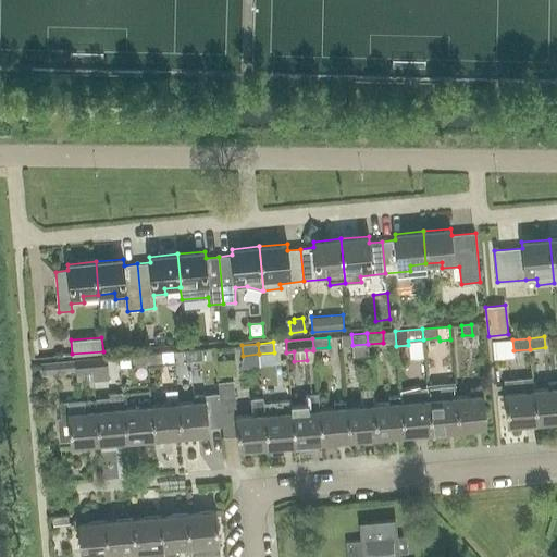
[(201,360),(201,349),(186,350),(186,361),(201,360)]
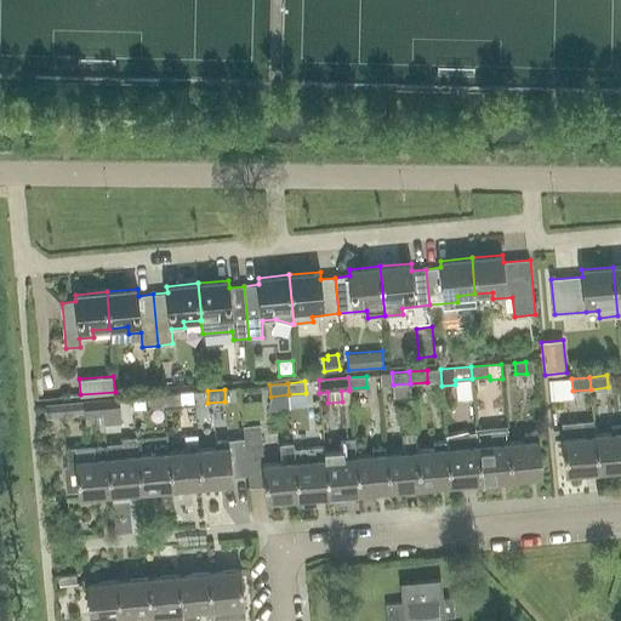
[(181,405),(180,393),(163,394),(164,406),(181,405)]
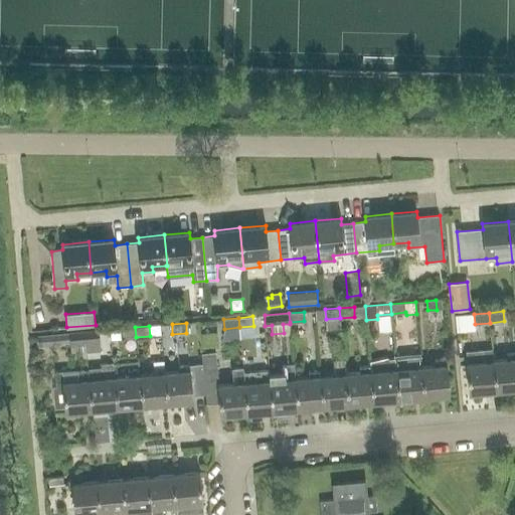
[(136,337),(135,327),(121,329),(122,338),(136,337)]
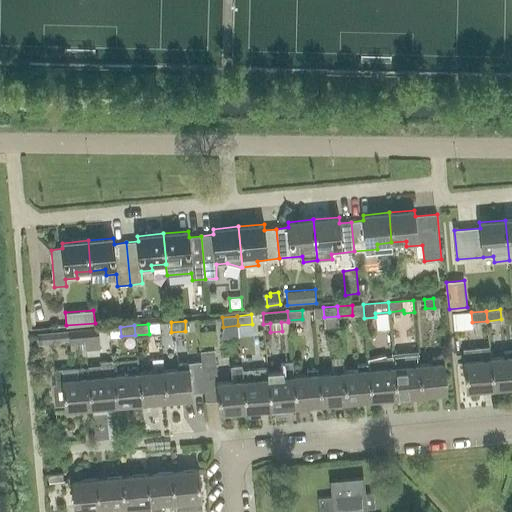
[(100,339),(98,329),(84,330),(85,340),(100,339)]
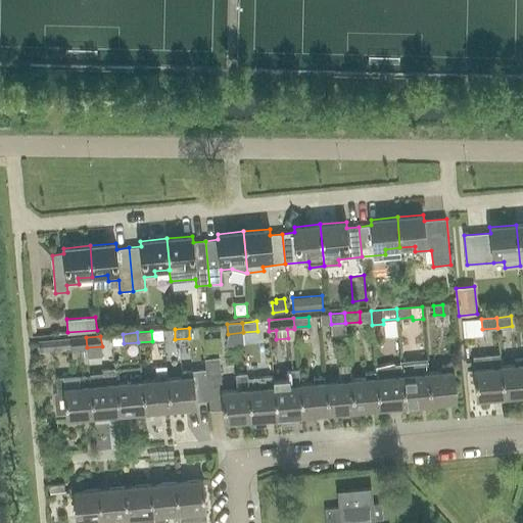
[(86,337),(70,338),(72,348),(87,347),(86,337)]
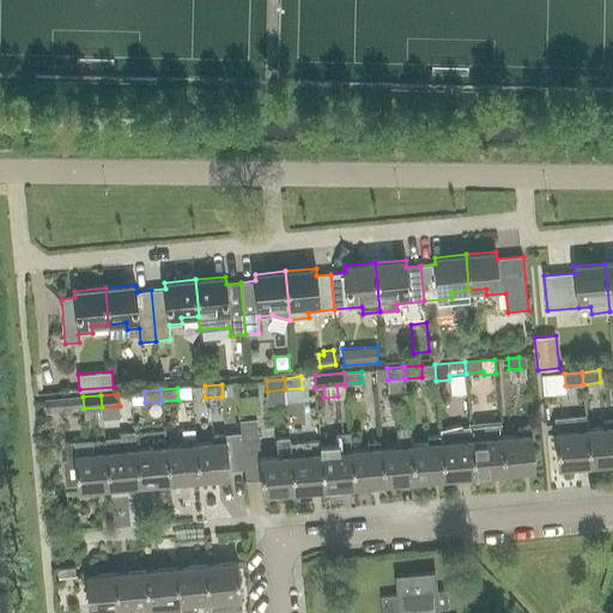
[(64,399),(65,411),(84,408),(83,396),(64,399)]
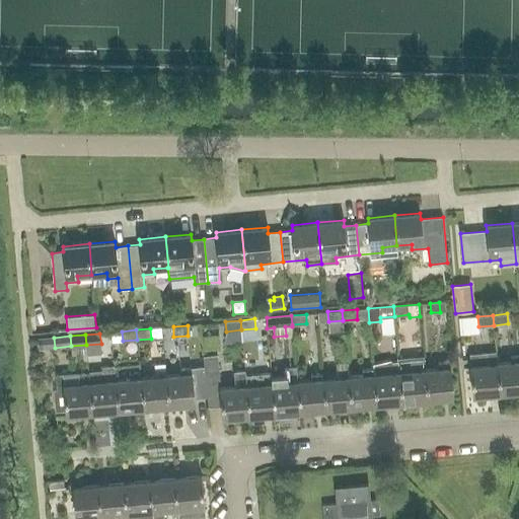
[(497,363),(496,352),(469,354),(473,395),(499,393),(497,363)]
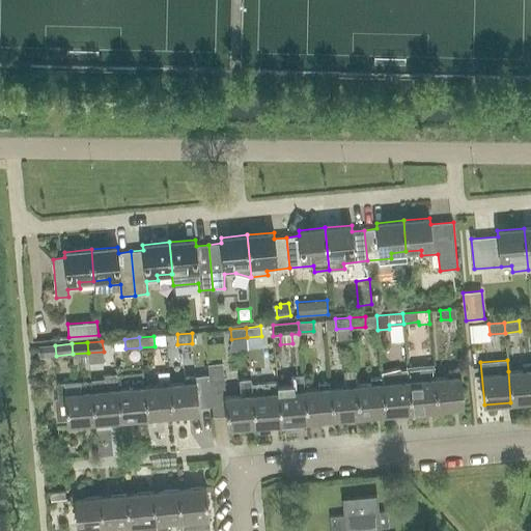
[(251,389),(251,384),(251,380),(240,381),(241,395),(226,397),(223,363),(208,364),(213,406),(212,392),(225,391),(228,428),(255,426),(252,394),(252,389),(251,389)]
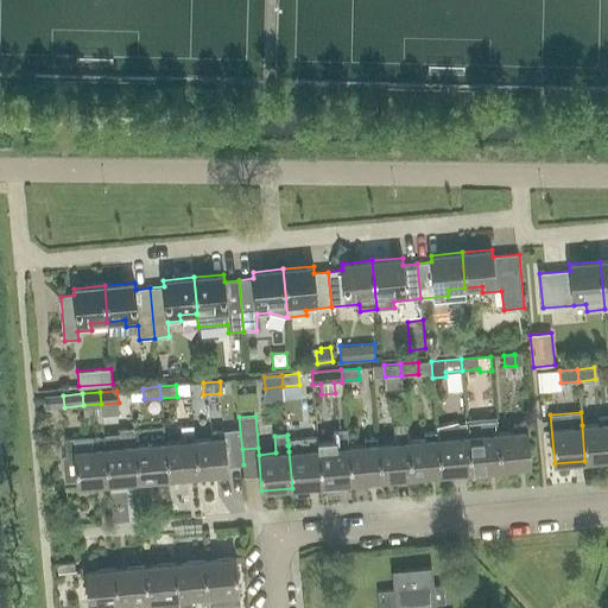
[(607,416),(599,417),(599,424),(582,425),(584,461),(607,458),(607,416)]
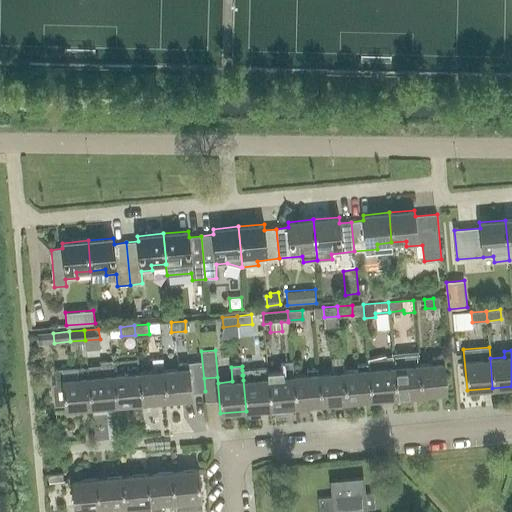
[(205,391),(201,351),(202,362),(178,364),(178,369),(164,370),(167,400),(192,398),(192,392),(205,391)]
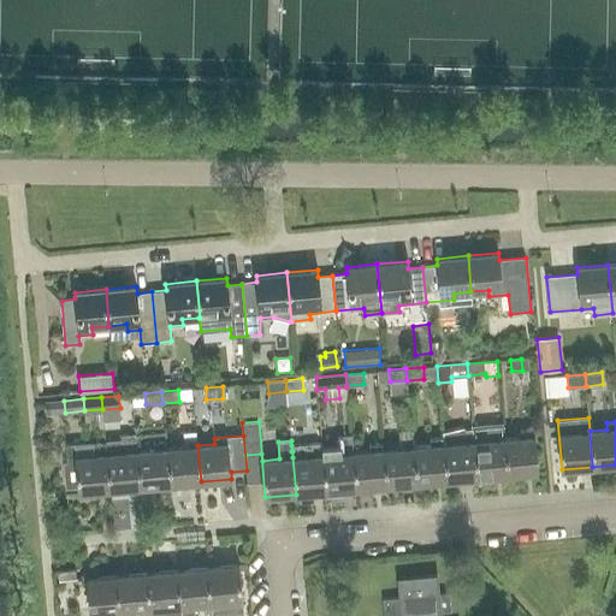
[(504,439),(504,432),(503,422),(473,425),(473,428),(473,434),(474,434),(474,442),(477,478),(507,475),(504,439)]
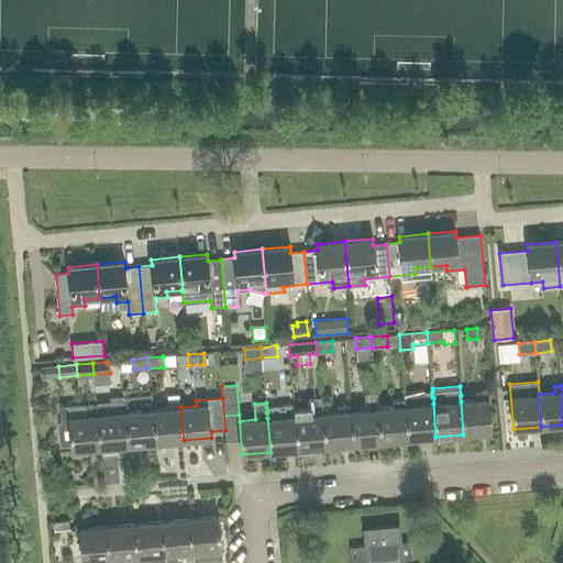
[(432,397),(432,392),(424,393),(424,390),(405,395),(405,400),(406,406),(405,406),(408,439),(435,437),(433,404),(433,397),(432,397)]
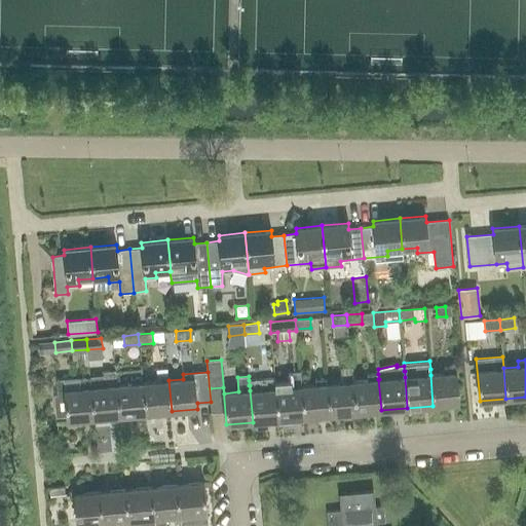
[(352,381),(353,381),(351,366),(340,367),(342,382),(328,384),(327,384),(330,415),(355,412),(352,381)]
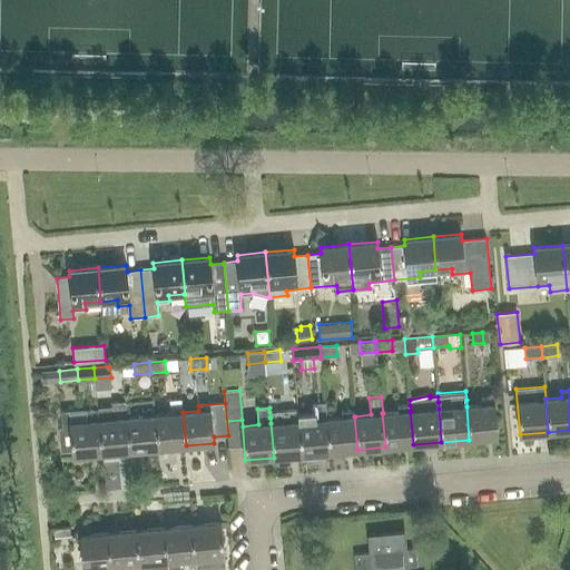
[(482,404),(467,406),(469,440),(498,436),(494,397),(481,399),(482,404)]
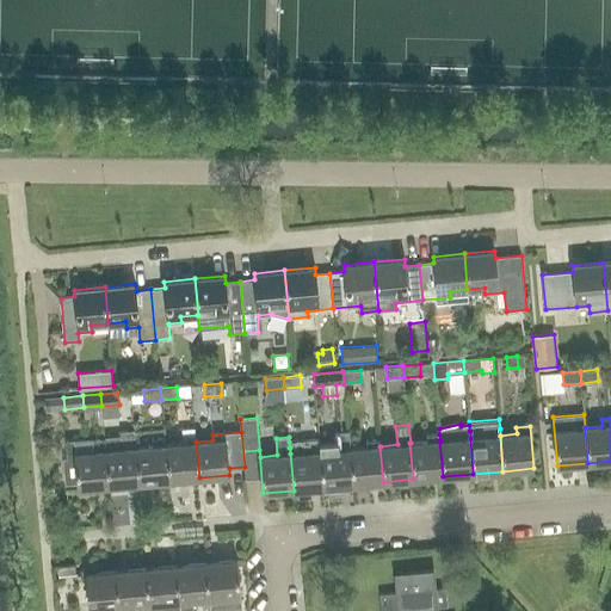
[(196,442),(195,429),(181,430),(183,443),(166,444),(168,481),(199,477),(196,442)]
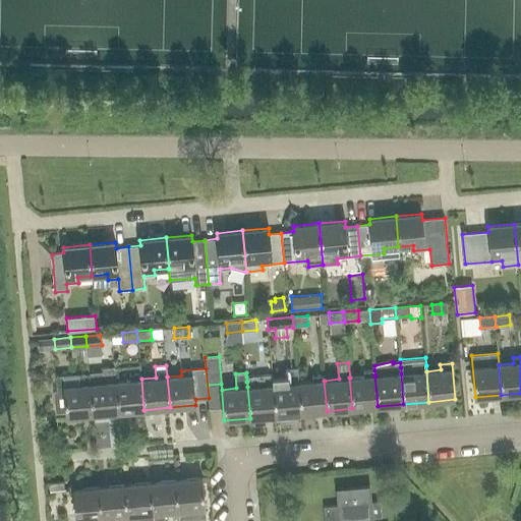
[(116,382),(115,366),(103,367),(104,371),(90,373),(90,378),(91,378),(91,384),(93,414),(118,412),(116,382)]
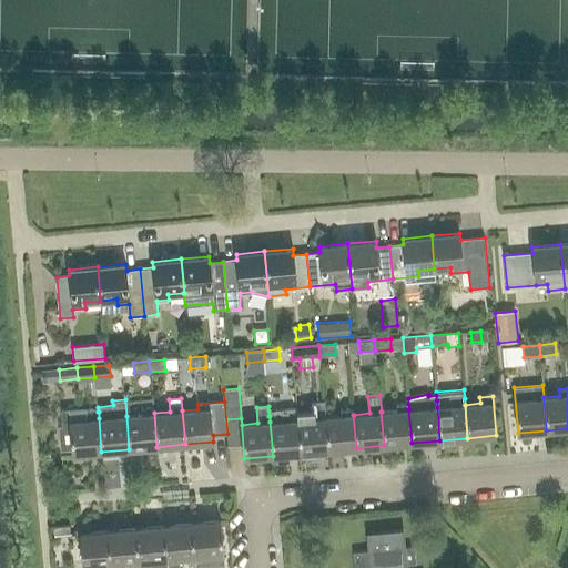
[(325,417),(326,417),(324,401),(312,402),(313,412),(297,414),(297,419),(301,453),(328,450),(325,417)]
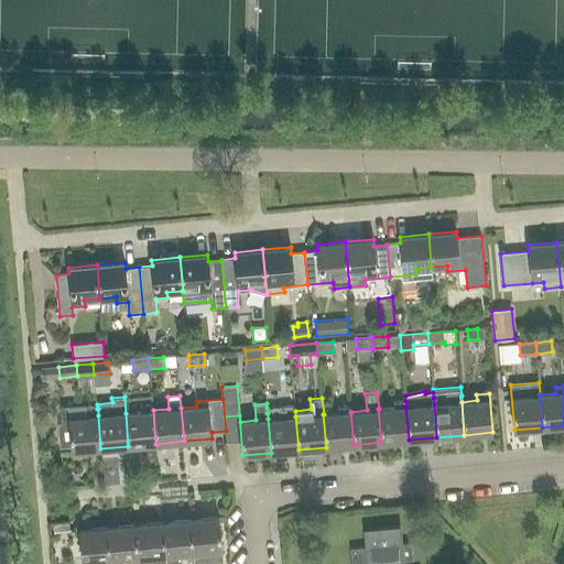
[(407,407),(405,401),(393,402),(394,408),(379,409),(378,409),(381,442),(409,440),(405,407),(407,407)]
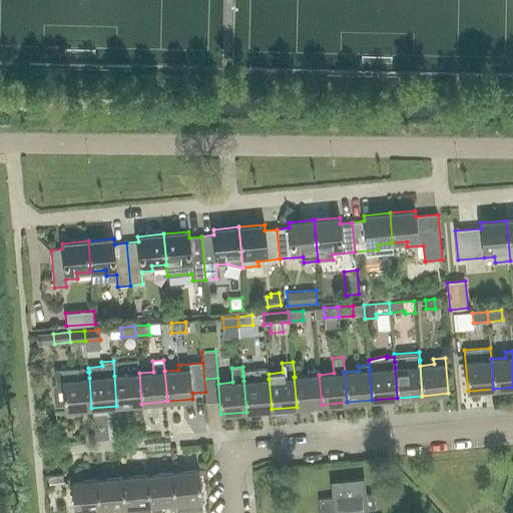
[(91,408),(89,378),(89,372),(88,372),(88,368),(55,370),(57,385),(53,386),(55,407),(65,406),(65,410),(91,408)]
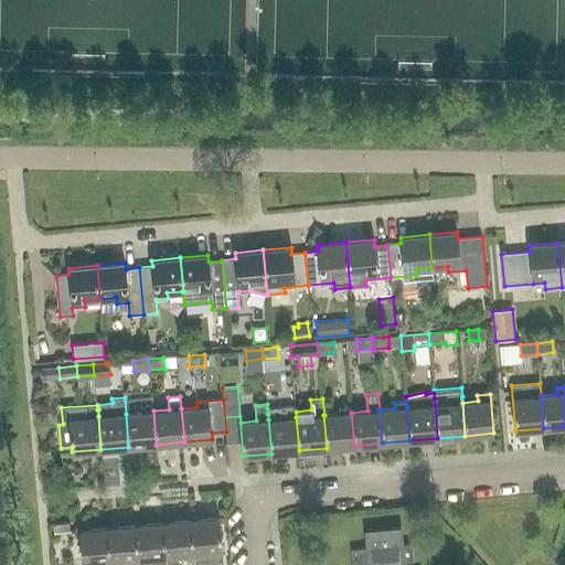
[(153,411),(153,405),(141,406),(141,412),(126,414),(128,447),(156,445),(153,411)]
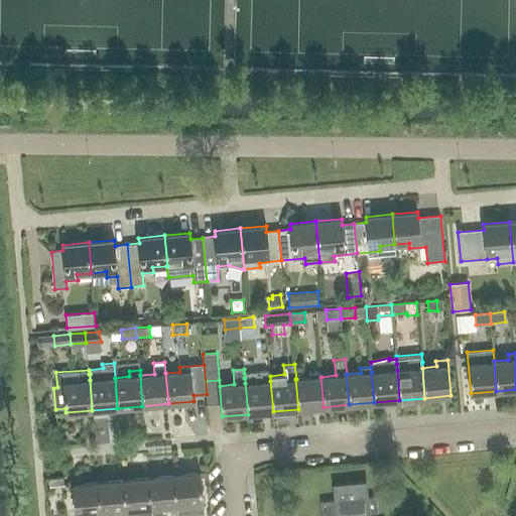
[(270,381),(270,376),(270,371),(244,373),(244,378),(245,378),(245,383),(248,414),(273,411),(270,381)]
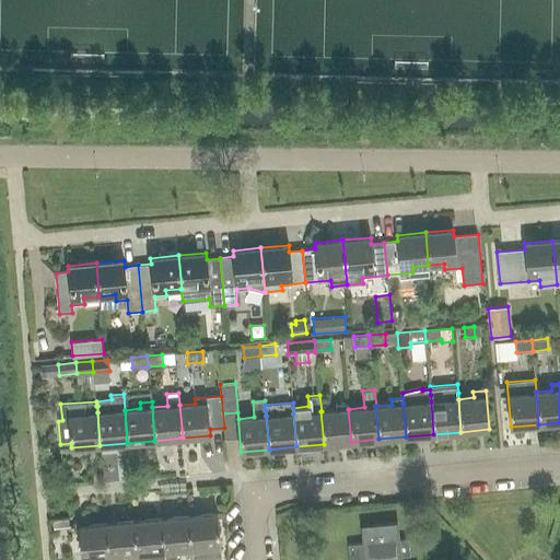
[(348,409),(349,409),(348,403),(336,404),(336,410),(322,411),(321,411),(324,444),(351,442),(348,409)]
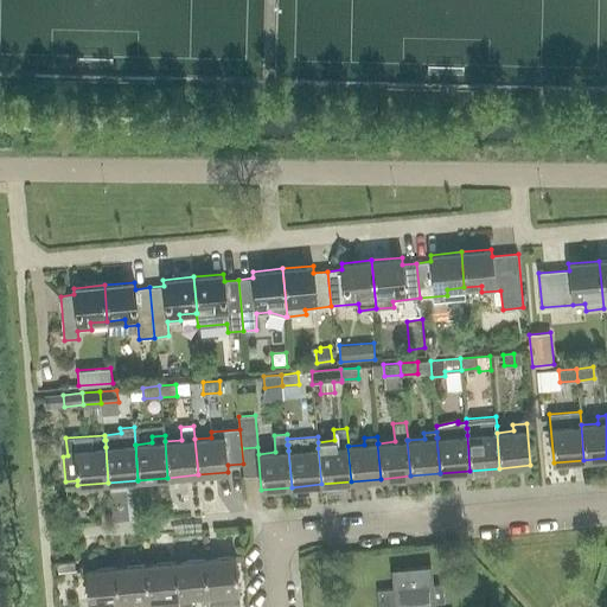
[(236,556),(205,560),(209,595),(208,595),(209,606),(240,604),(236,556)]
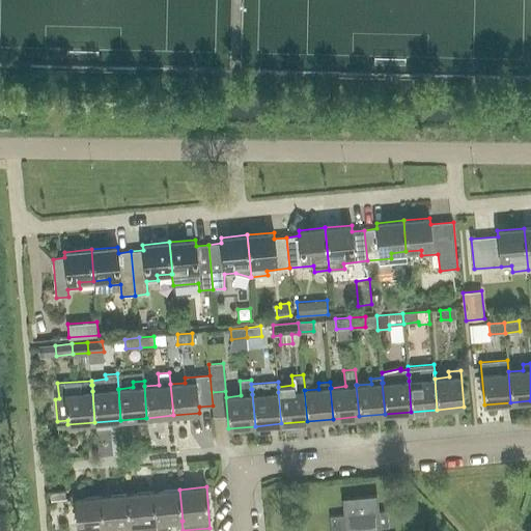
[(183,521),(179,490),(154,492),(157,523),(156,523),(157,528),(157,530),(168,530),(167,522),(182,521),(183,521)]
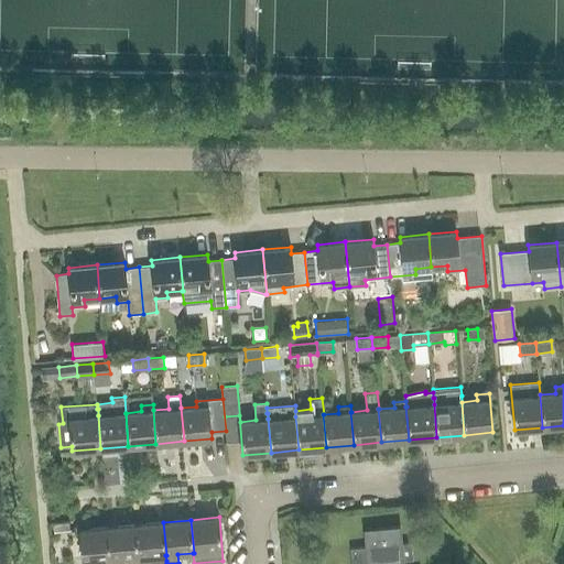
[(166,555),(163,522),(136,524),(139,557),(138,557),(138,563),(166,563),(166,561),(165,555),(166,555)]
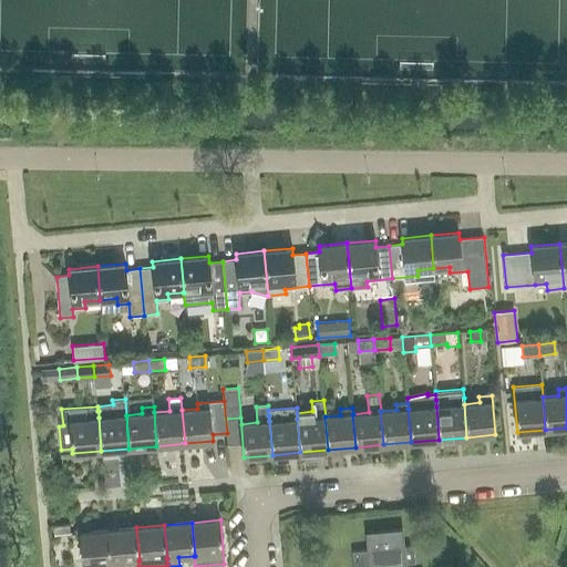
[(140,560),(136,527),(109,529),(111,563),(111,566),(123,566),(123,562),(138,560),(140,560)]
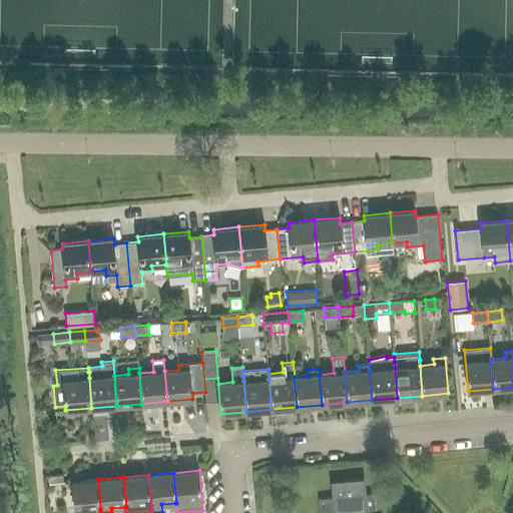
[(100,509),(98,479),(72,482),(74,512),(100,512),(100,509)]
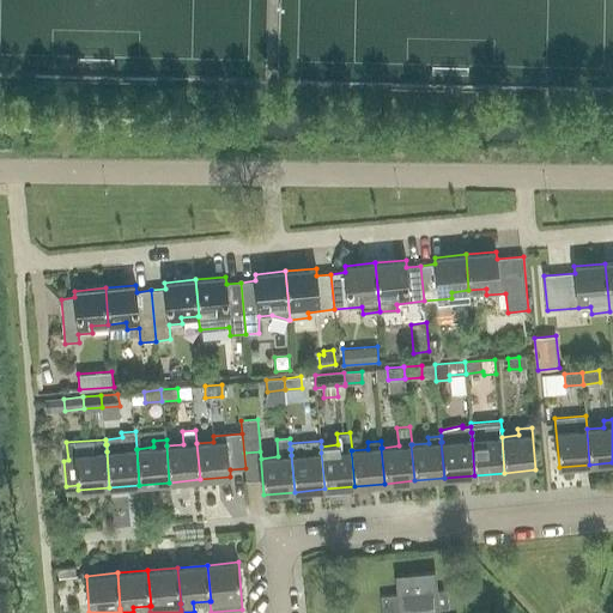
[(437,612),(438,610),(449,608),(448,589),(436,590),(434,572),(396,576),(399,594),(381,596),(382,612),(437,612)]
